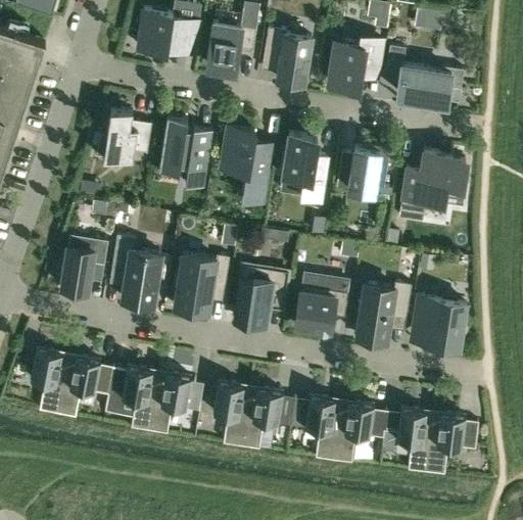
[(18,0),(18,1),(52,10),(55,0),(18,0)]
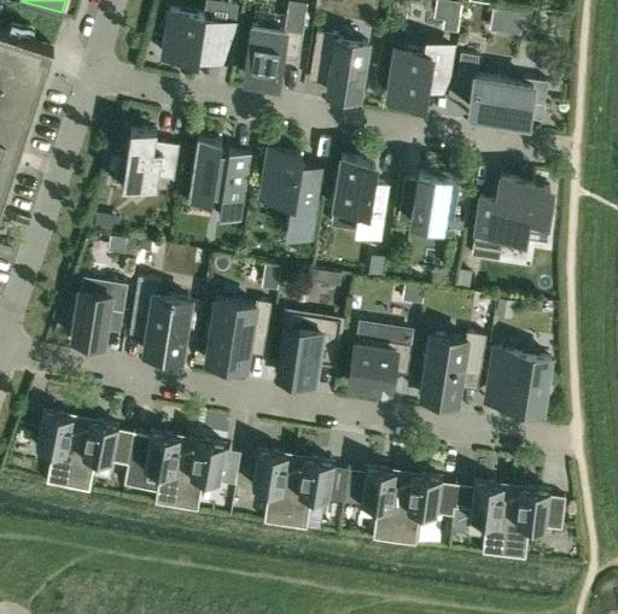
[(290,0),(289,0),(284,30),(252,25),(244,76),(278,81),(281,57),(297,60),(307,3),(290,0)]
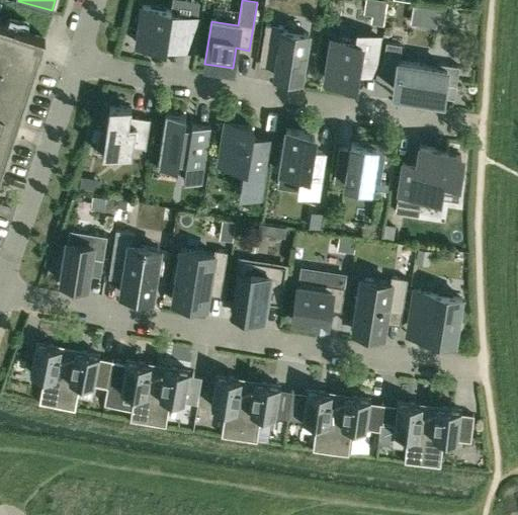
[(196,20),(183,18),(170,16),(171,12),(142,8),(137,46),(165,51),(166,48),(192,51),(196,20)]
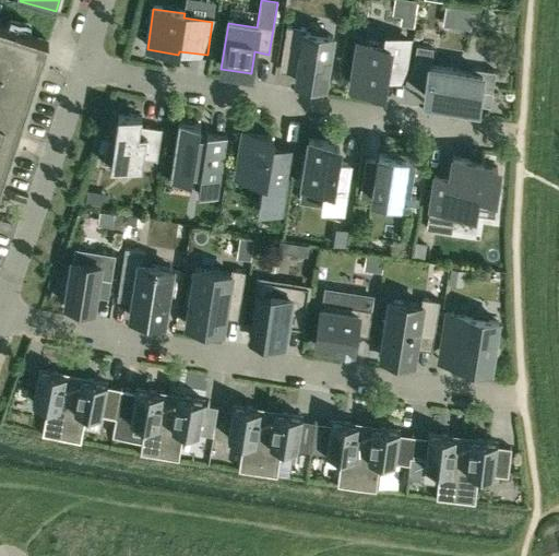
[(445,9),(442,26),(470,31),(473,13),(445,9)]
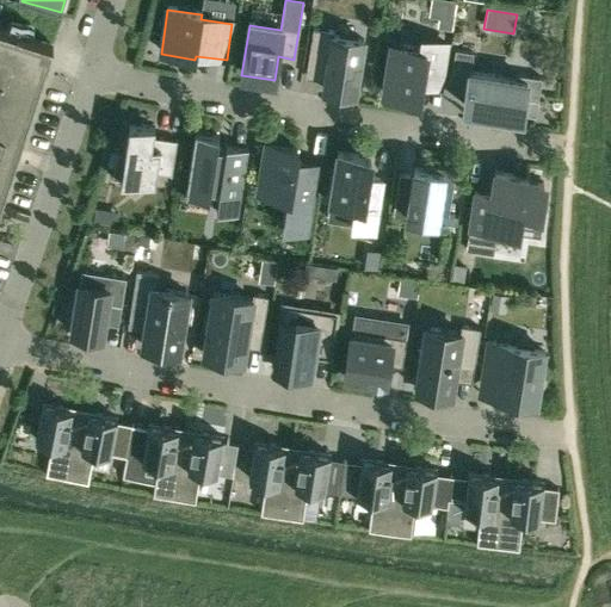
[(0,205),(44,73),(53,45),(0,28),(0,205)]
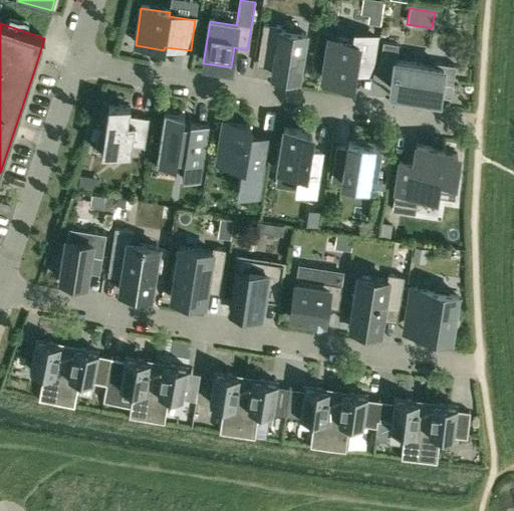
[(264,26),(258,61),(274,63),(272,77),(299,81),(306,36),(280,32),(281,28),(264,26)]
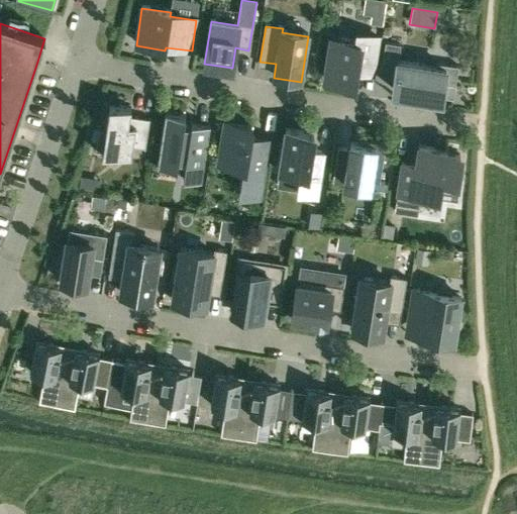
[(330,39),(324,81),(336,83),(335,87),(351,90),(352,86),(353,86),(356,73),(372,75),(378,39),(357,36),(356,43),(330,39)]
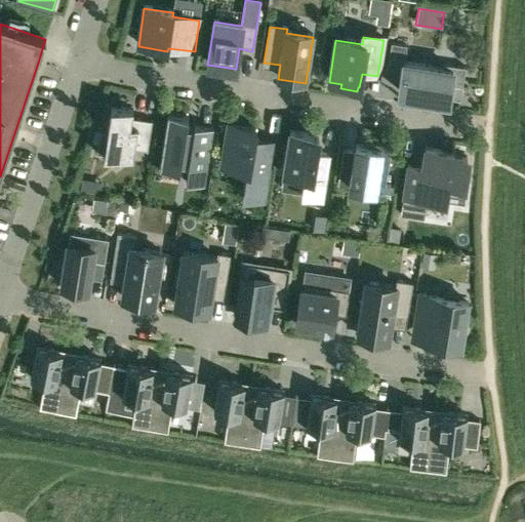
[(391,44),(387,71),(402,73),(399,92),(460,103),(466,69),(443,66),(442,70),(404,64),(407,47),(391,44)]
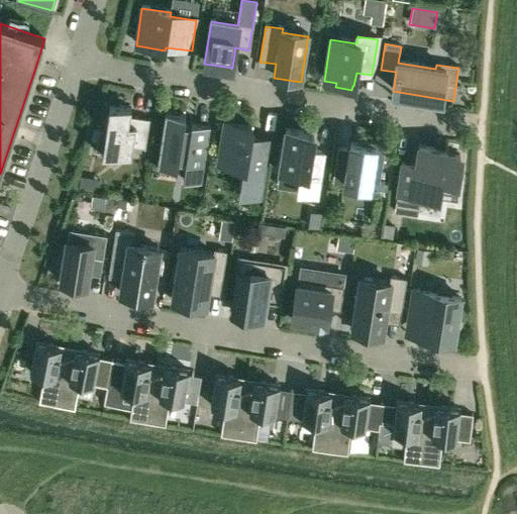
[(145,150),(149,120),(148,120),(148,121),(136,118),(135,121),(129,120),(131,109),(110,106),(105,133),(102,132),(103,132),(101,131),(95,152),(96,153),(96,152),(131,159),(132,147),(144,149),(143,150),(145,150)]
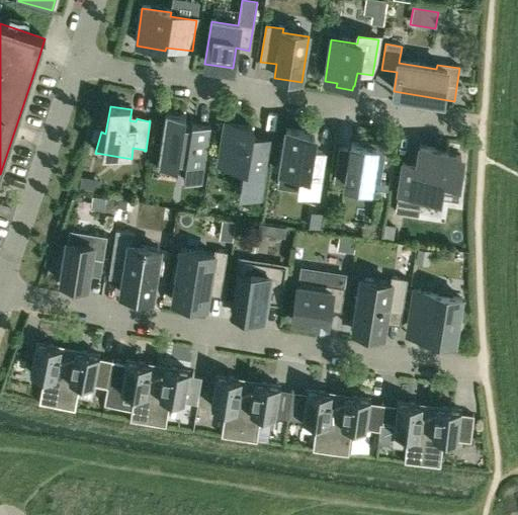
[(201,184),(210,129),(192,125),(191,129),(184,127),(186,117),(166,113),(157,167),(177,170),(178,165),(185,166),(183,182),(201,184)]
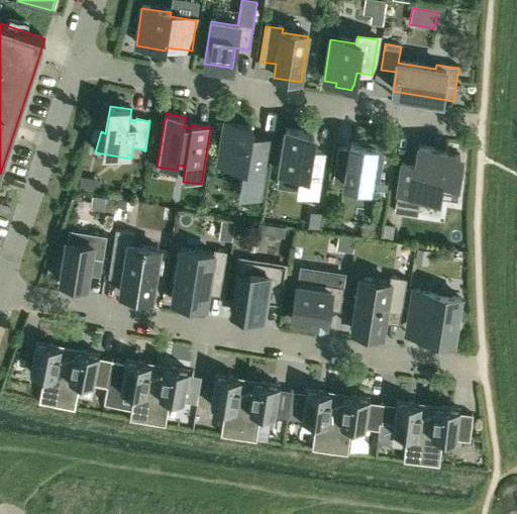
[(226,123),(219,165),(244,169),(240,195),(259,198),(268,141),(250,139),(252,127),(226,123)]
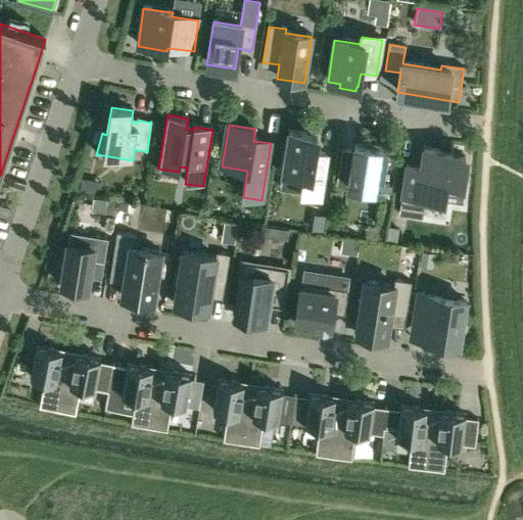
[(91,143),(98,146),(102,133),(95,131),(91,143)]
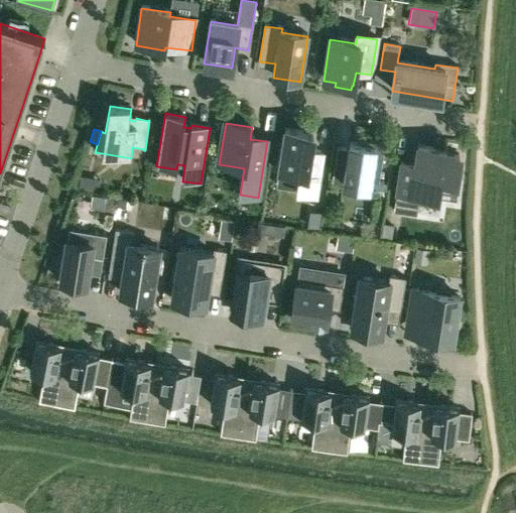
[(310,151),(312,138),(312,135),(285,130),(279,171),(300,174),(298,191),(315,195),(323,153),(310,151)]
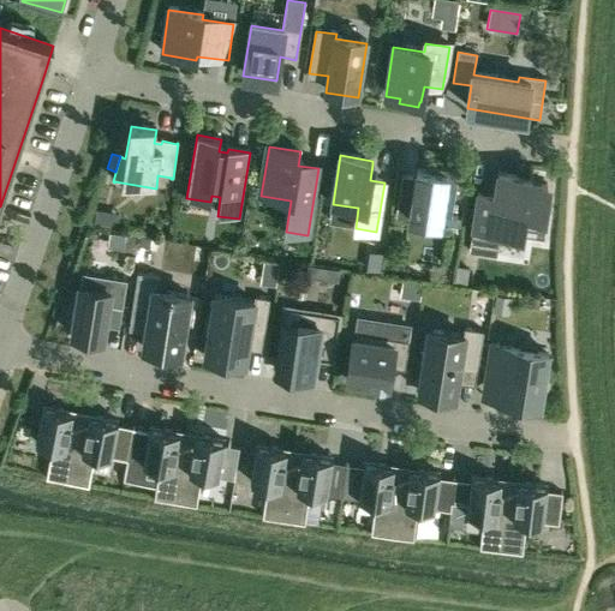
[(418,172),(417,180),(402,178),(395,219),(411,221),(412,220),(439,223),(440,217),(452,219),(459,173),(431,169),(430,174),(418,172)]
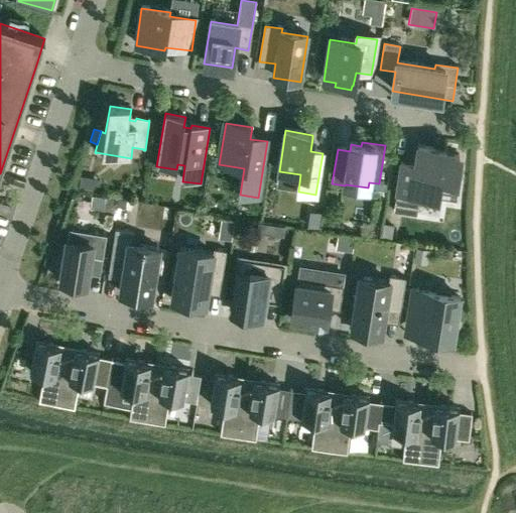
[(441,179),(457,182),(456,183),(458,183),(460,156),(458,156),(458,158),(445,156),(445,152),(418,147),(415,166),(401,164),(393,213),(417,217),(420,197),(438,200),(441,179)]
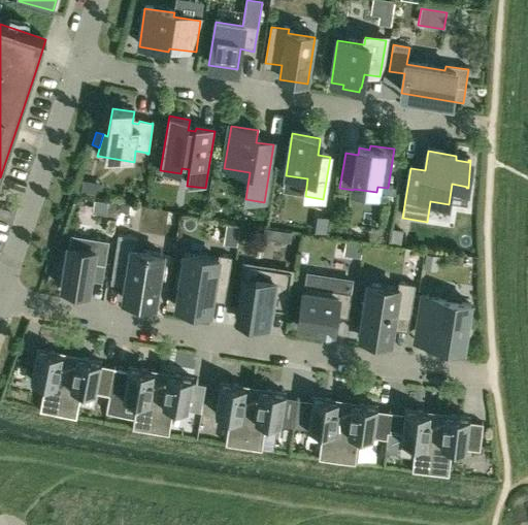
[(117,204),(107,203),(105,218),(114,219),(117,204)]
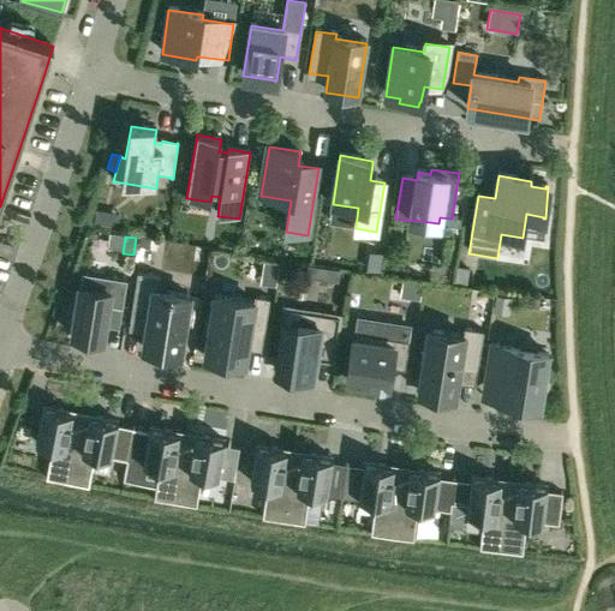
[(138,249),(149,250),(151,240),(139,238),(138,249)]
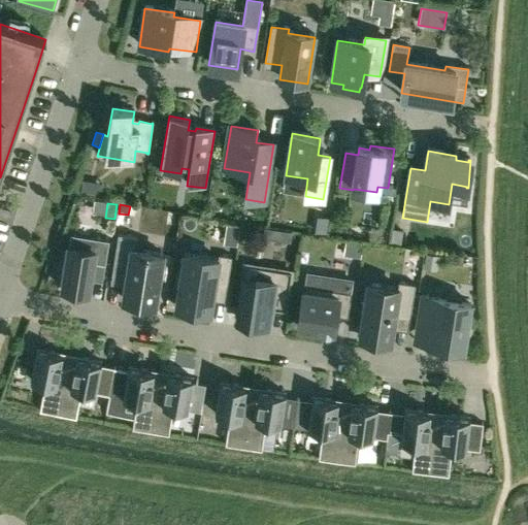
[(317,217),(312,233),(326,236),(330,219),(317,217)]
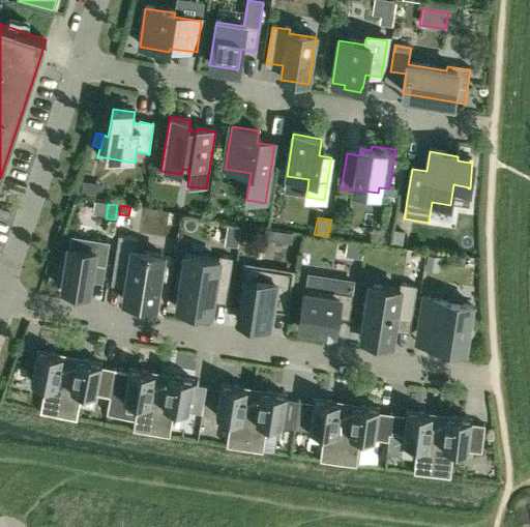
[(93,265),(106,267),(110,243),(70,237),(62,290),(89,294),(93,265)]
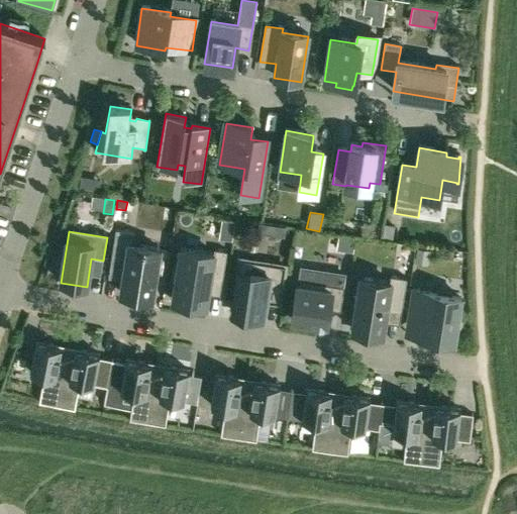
[(160,250),(132,245),(134,234),(116,231),(108,279),(122,281),(120,294),(152,299),(160,250)]
